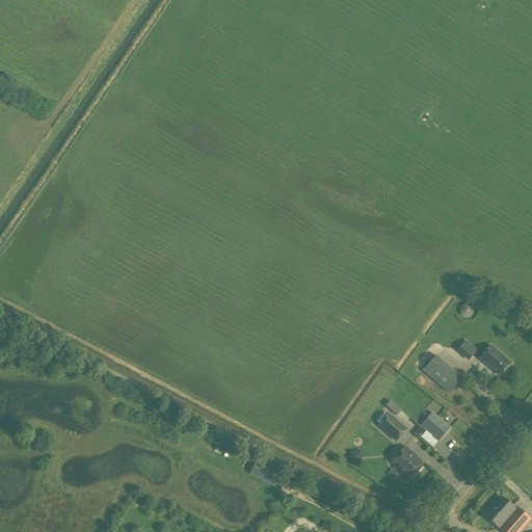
[(499,376),(510,364),(490,347),(480,358),(499,376)]
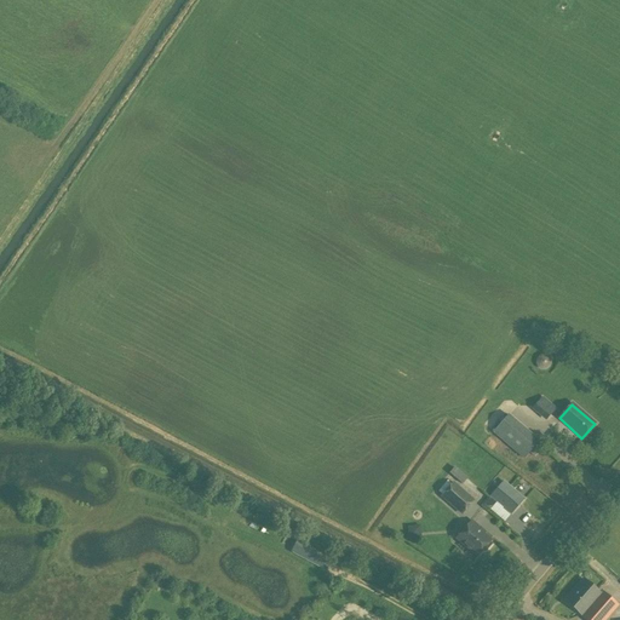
[(539,441),(509,414),(506,418),(503,415),(495,424),(498,426),(493,432),(523,459),(539,441)]
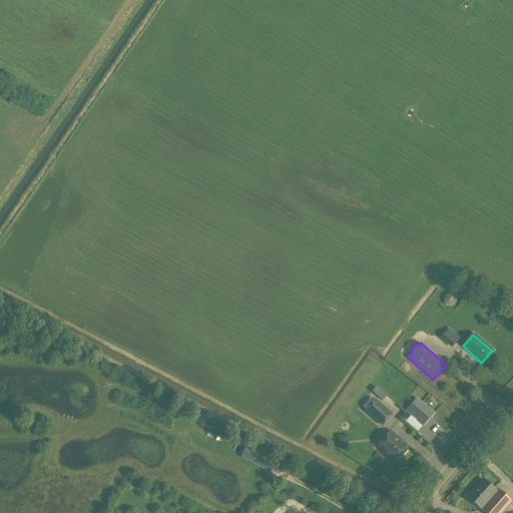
[(384,399),(389,395),(378,386),(374,390),(384,399)]
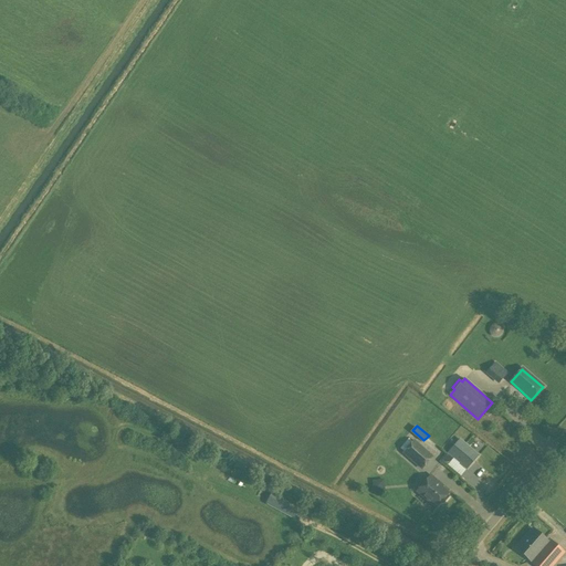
[(421,471),(432,458),(413,440),(401,454),(421,471)]
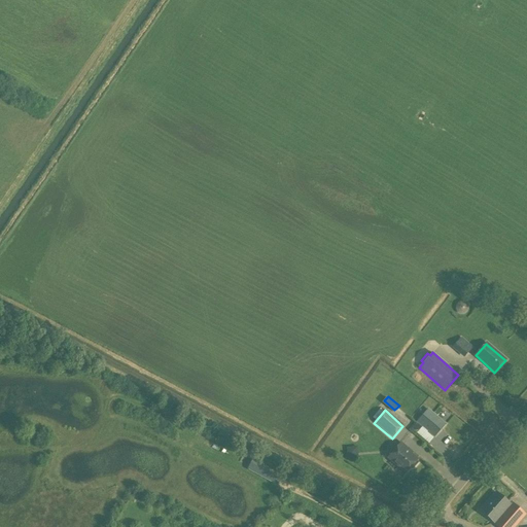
[(426,444),(437,431),(421,417),(410,429),(426,444)]
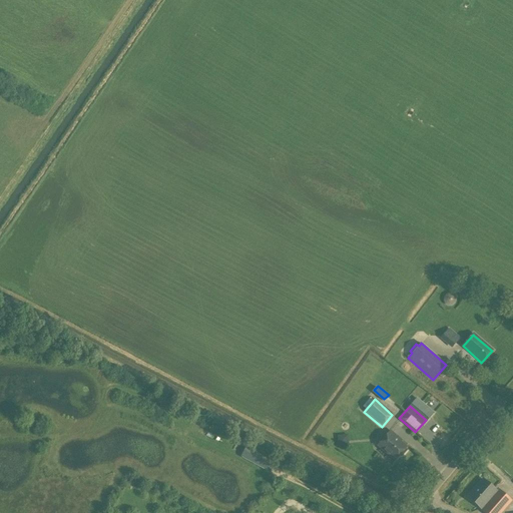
[(401,455),(406,450),(404,448),(405,447),(394,437),(395,436),(389,431),(376,445),(394,460),(399,454),(401,455)]
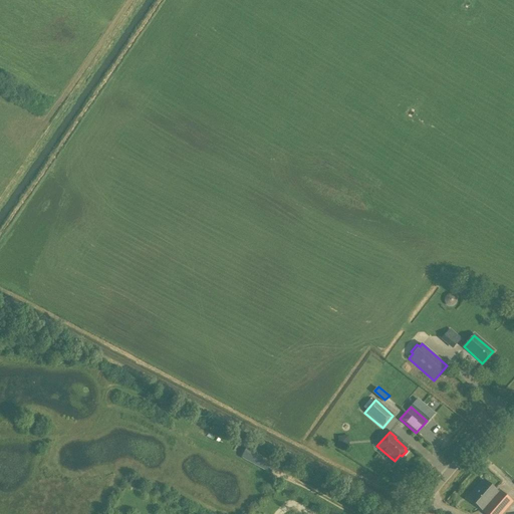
[(340,446),(350,446),(350,435),(340,435),(340,446)]
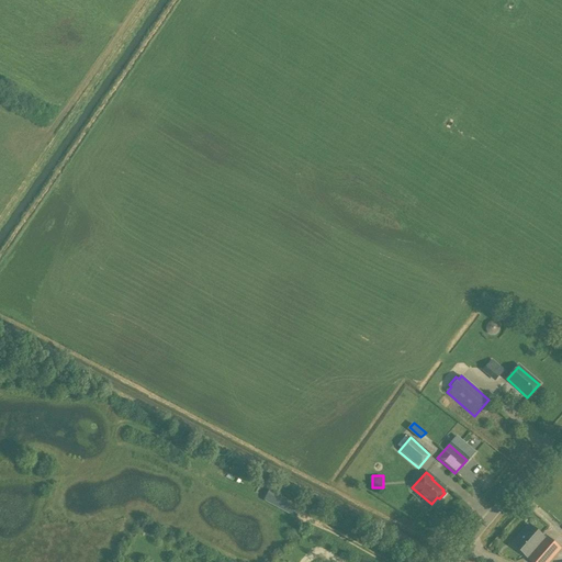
[(269,491),(265,501),(292,515),(296,505),(269,491)]
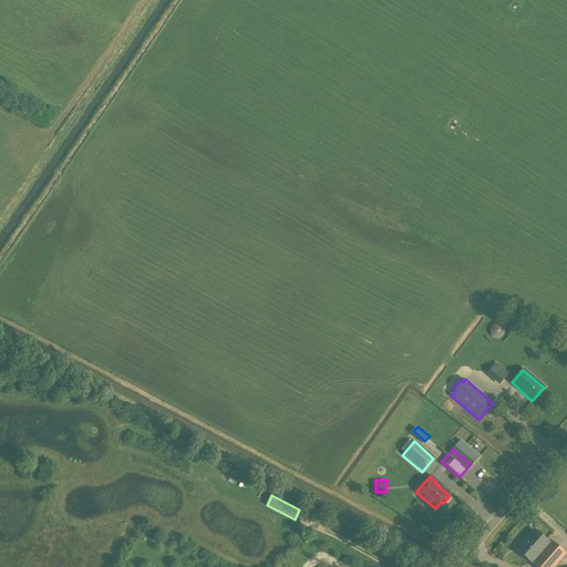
[(547,544),(532,531),(522,542),(524,544),(516,552),(534,566),(552,566),(563,554),(549,542),(547,544)]
